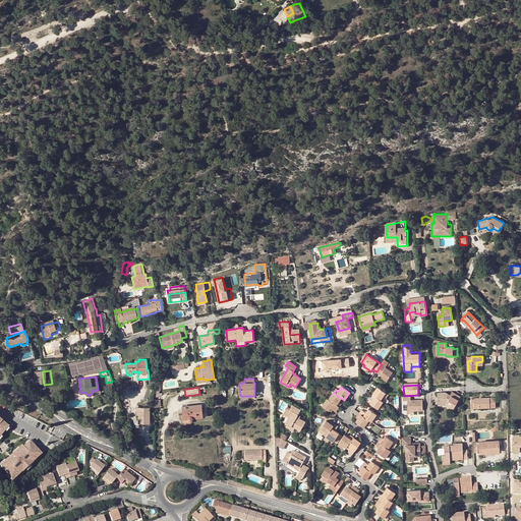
[(385,399),(388,395),(378,388),(372,396),(374,397),(381,401),(383,398),(385,399)]
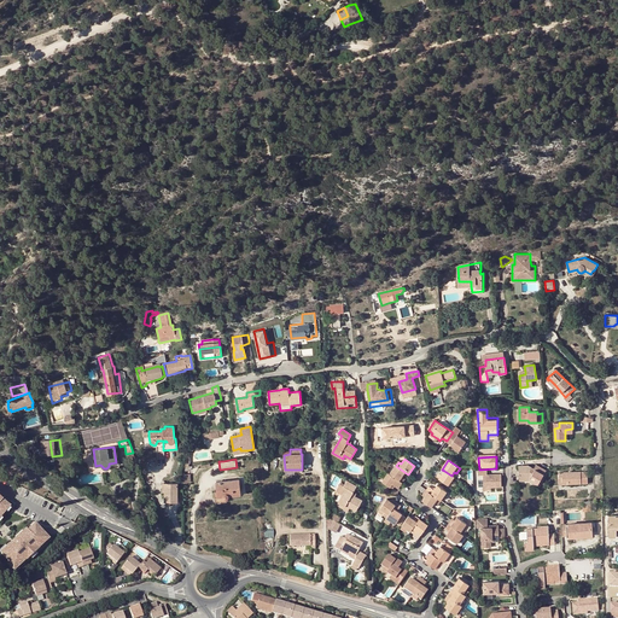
[(519,466),(519,478),(529,478),(534,481),(532,482),(538,485),(546,470),(536,465),(534,468),(529,466),(519,466)]
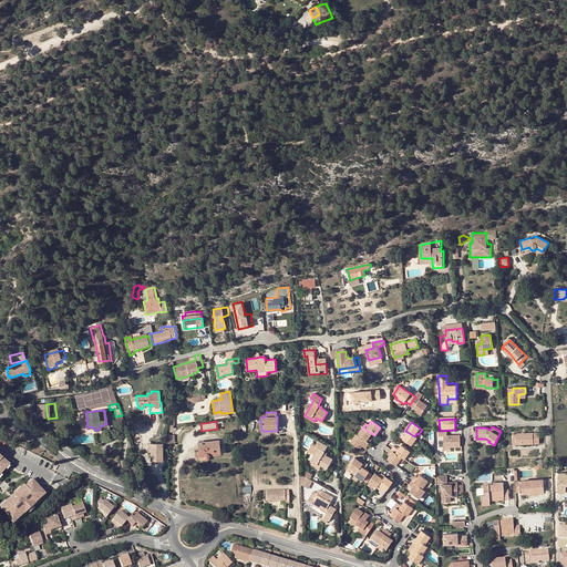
[(358,435),(369,443),(371,440),(369,437),(371,433),(363,428),(358,435)]
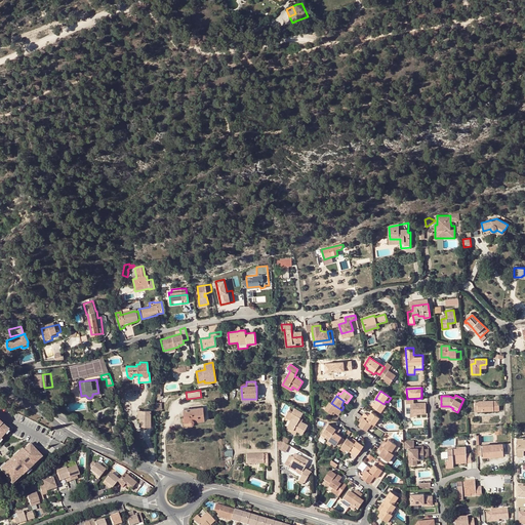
[(380,413),(386,406),(384,404),(377,400),(374,404),(372,403),(370,406),(380,413)]
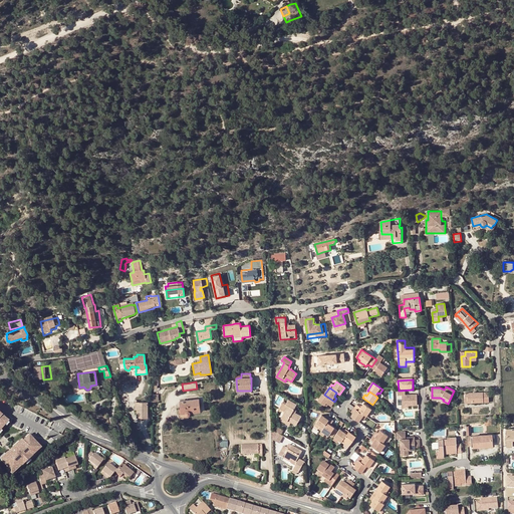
[(405,392),(398,392),(398,397),(402,396),(403,407),(410,407),(418,406),(417,396),(406,396),(405,392)]
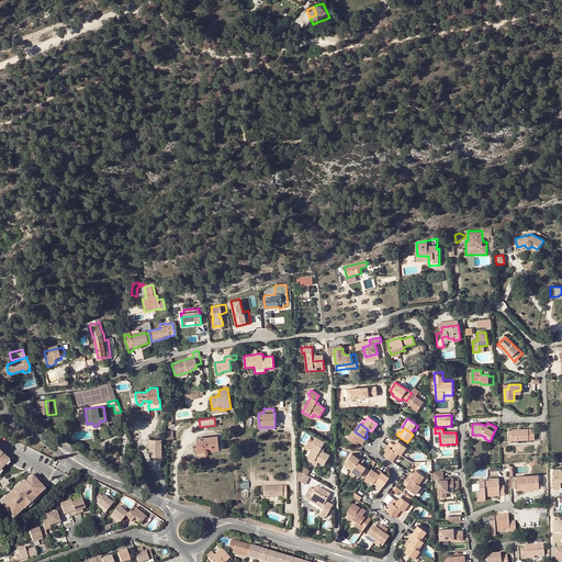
[(508,429),(508,436),(512,435),(512,438),(517,438),(517,440),(535,440),(534,429),(508,429)]
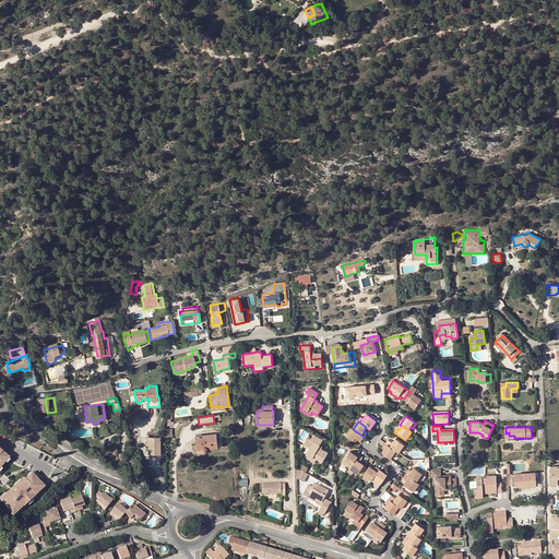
[(353,429),(351,428),(345,436),(353,441),(355,438),(357,440),(360,442),(364,437),(353,429)]
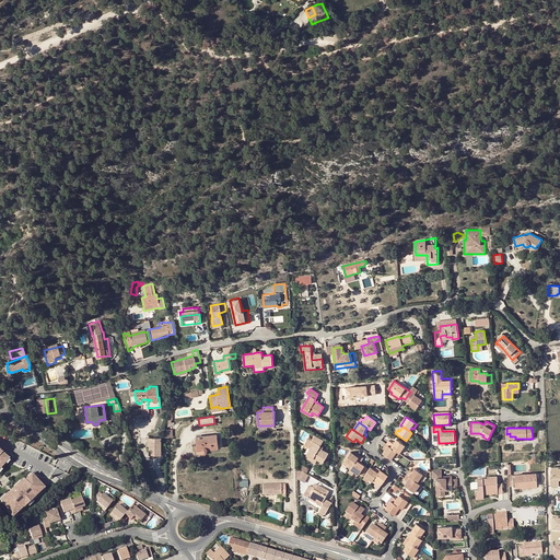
[(196,436),(196,445),(197,451),(201,450),(202,452),(203,452),(203,453),(205,453),(207,453),(208,452),(208,451),(208,450),(218,448),(217,434),(196,436)]
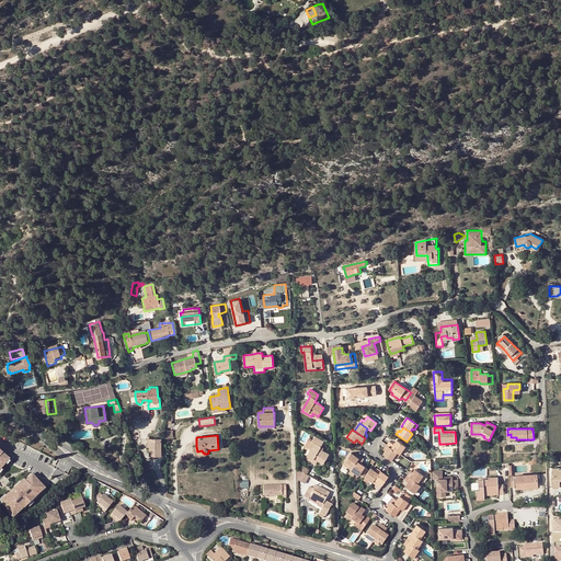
[(319,448),(321,446),(323,442),(315,436),(311,441),(309,439),(305,446),(307,448),(310,449),(306,458),(316,464),(318,460),(323,464),(329,454),(322,450),(319,448)]
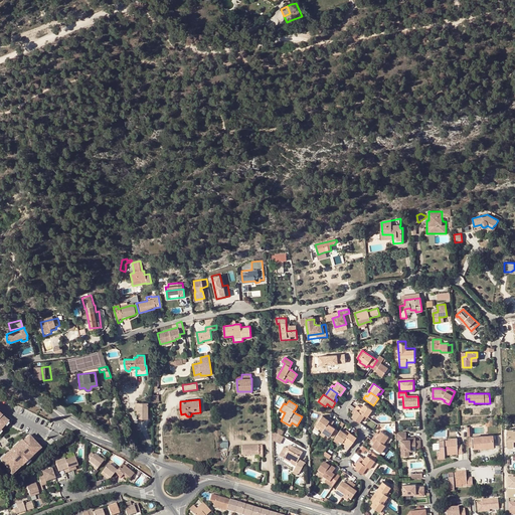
[(136,402),(137,410),(137,418),(147,418),(147,402),(136,402)]
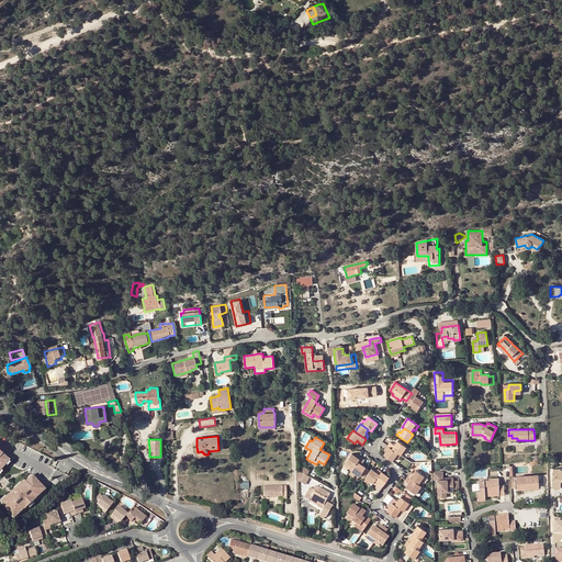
[(390,444),(389,445),(389,448),(396,453),(403,452),(406,448),(397,442),(394,447),(390,444)]
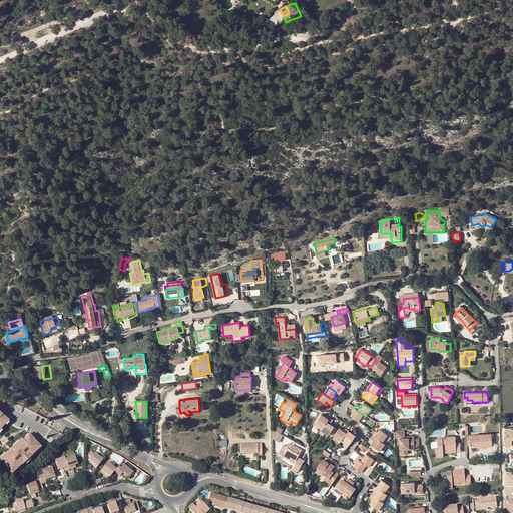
[(180,413),(179,408),(177,408),(178,417),(187,417),(187,415),(186,415),(186,414),(185,414),(184,412),(180,413)]
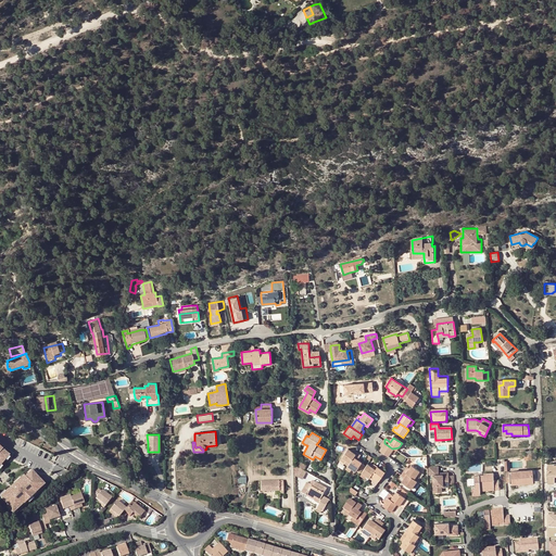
[(384,449),(386,455),(389,457),(391,453),(394,455),(396,452),(392,449),(384,449)]
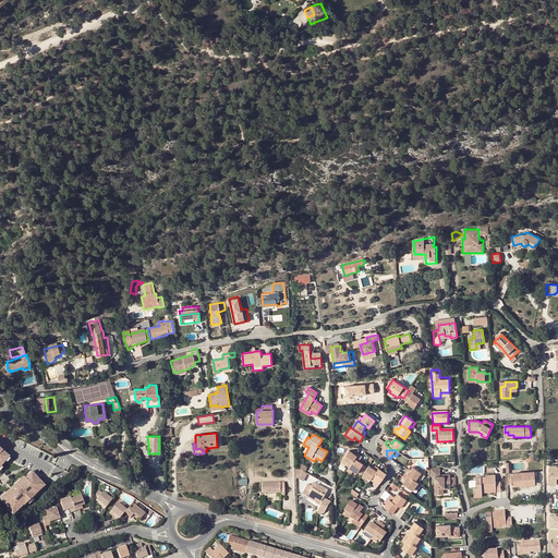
[(346,465),(349,468),(356,457),(352,452),(349,451),(343,460),(348,462),(346,465)]
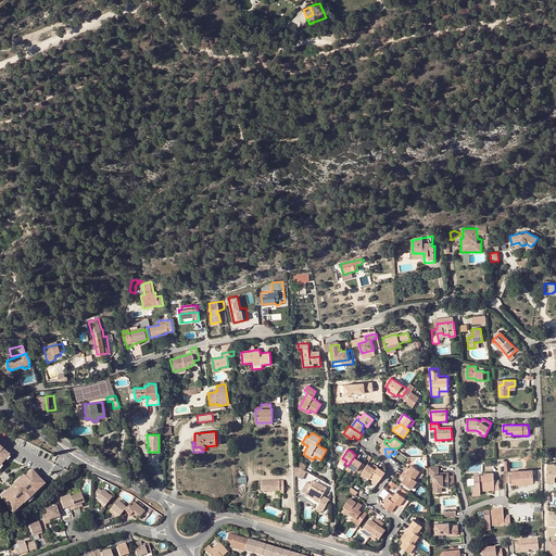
[(355,455),(348,466),(352,469),(358,474),(364,466),(361,464),(362,463),(357,459),(361,455),(356,453),(355,455)]
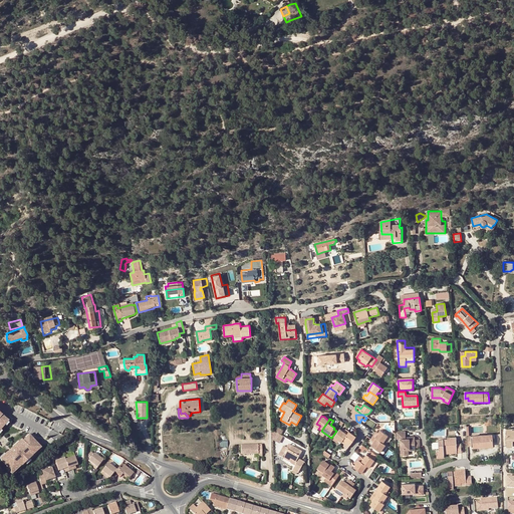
[(341,442),(348,432),(345,430),(343,432),(341,431),(339,429),(333,438),(341,442)]
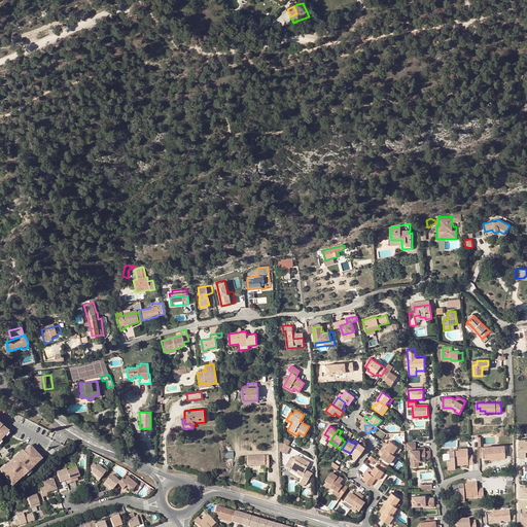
[(281,443),(280,445),(282,446),(280,450),(280,452),(286,455),(290,448),(288,446),(282,443),(281,443)]
